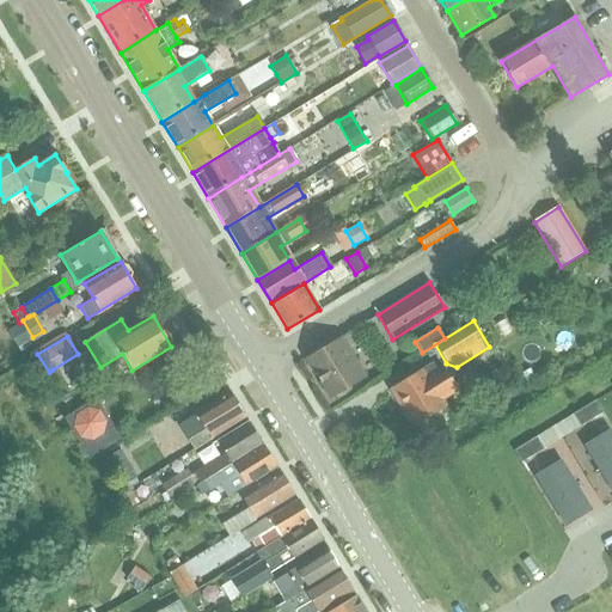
[(366,378),(341,336),(305,357),(330,399),(366,378)]
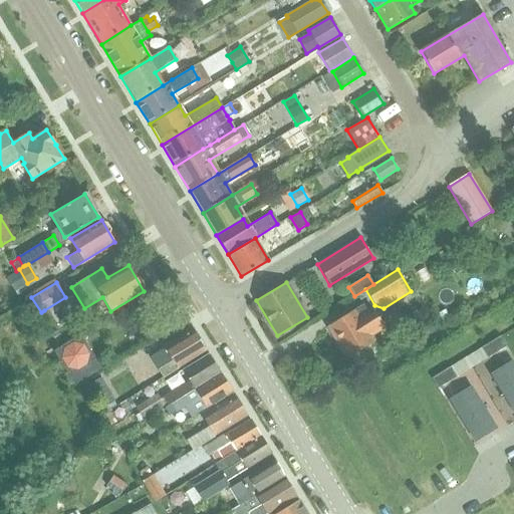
[(363,305),(327,327),(347,359),(375,341),(374,339),(383,334),(381,329),(384,327),(371,307),(366,310),(363,305)]
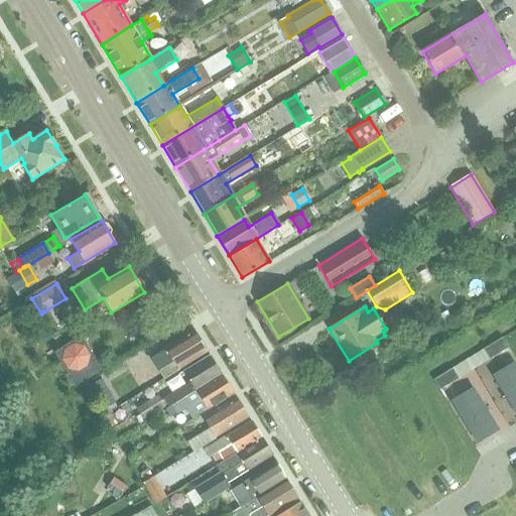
[(163,378),(208,351),(195,330),(164,348),(172,361),(158,370),(163,378)]
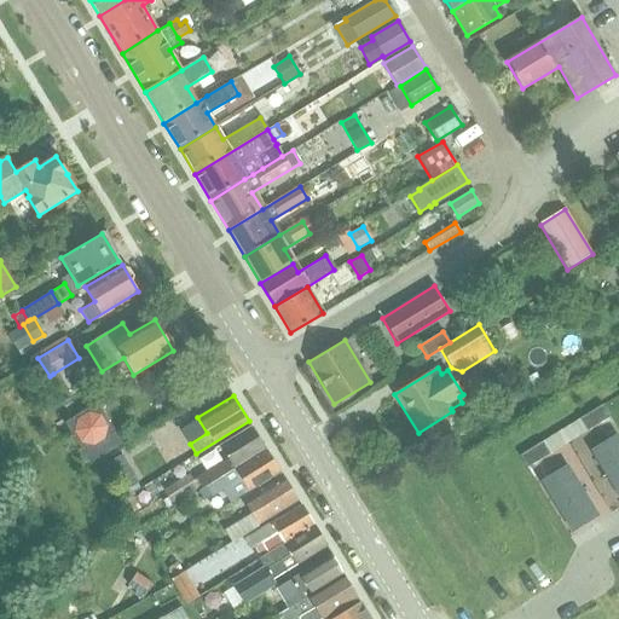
[(597,404),(574,418),(583,431),(605,416),(597,404)]
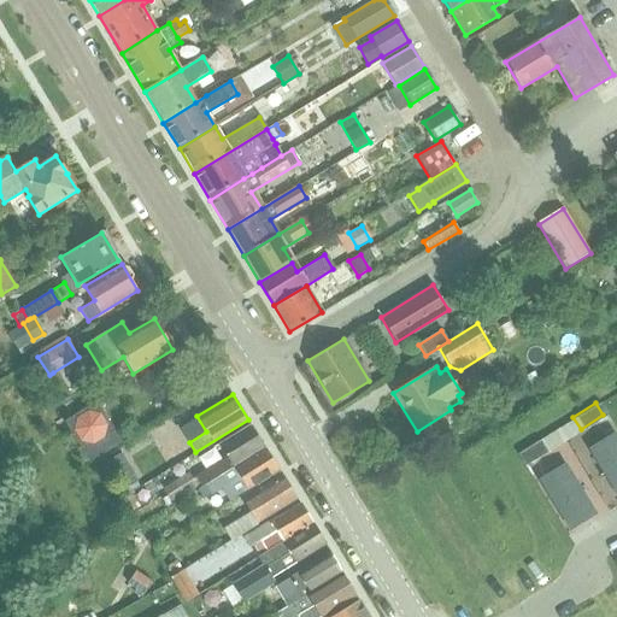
[(87,407),(64,422),(90,463),(122,442),(103,412),(87,407)]
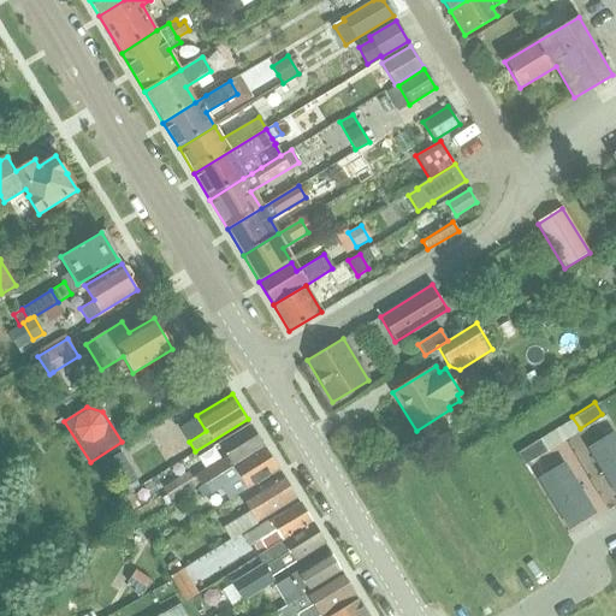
[(201,485),(264,446),(250,424),(219,442),(227,455),(193,477),(189,471),(165,486),(173,499),(200,483),(201,485)]
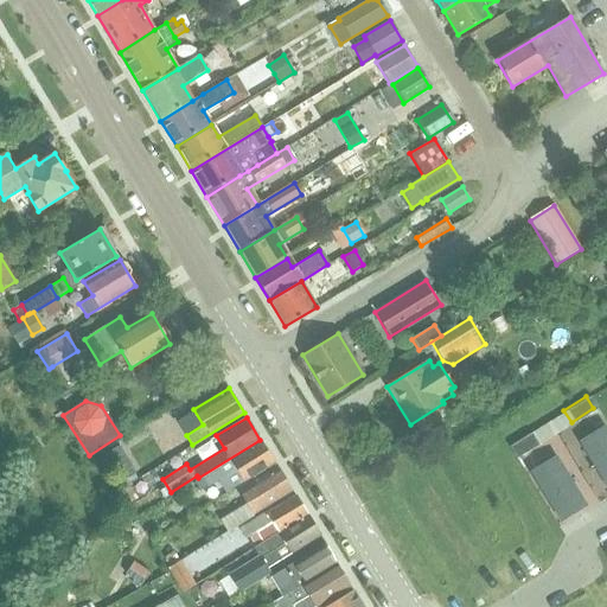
[(606,428),(605,426),(579,441),(606,487),(606,428)]
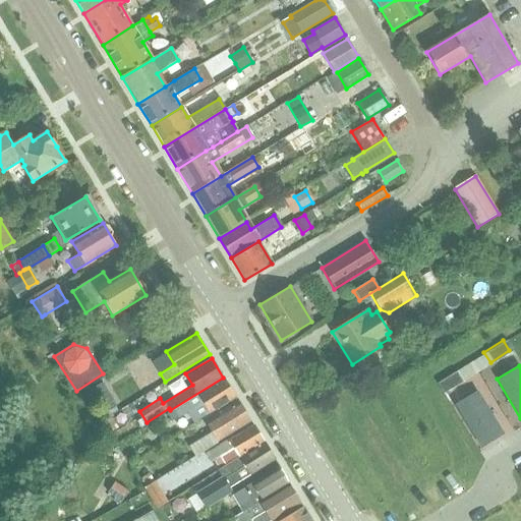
[(437,381),(435,383),(442,393),(460,381),(454,370),(437,381)]
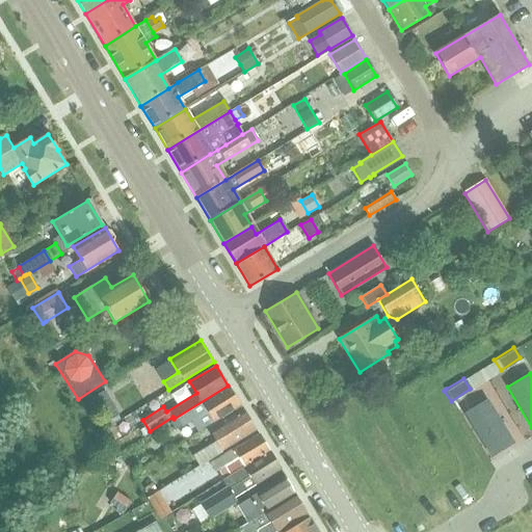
[(174,419),(173,420),(178,428),(190,420),(197,432),(207,426),(213,422),(220,418),(240,405),(228,386),(174,419)]
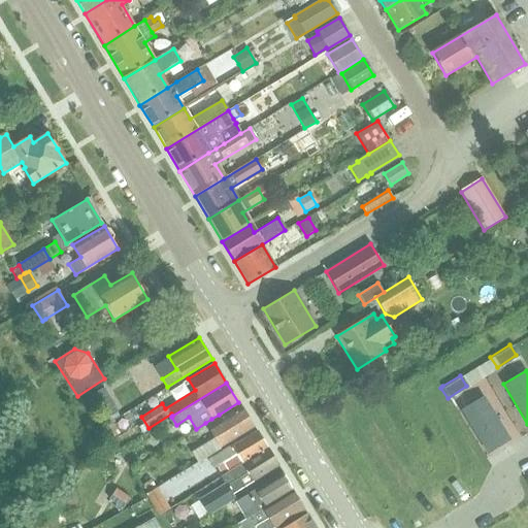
[(104,388),(93,396),(98,405),(110,398),(104,388)]
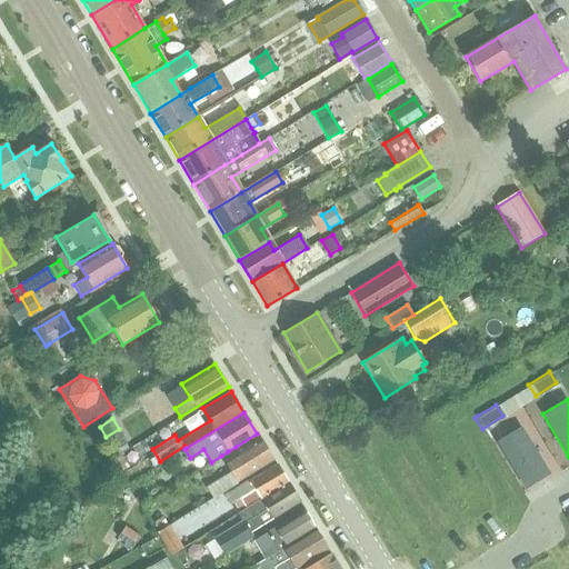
[(549,471),(521,426),(497,441),(525,487),(549,471)]
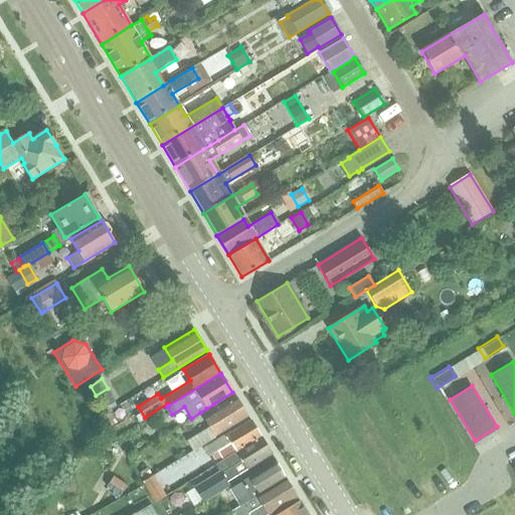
[(209,427),(186,441),(192,450),(247,416),(235,397),(216,409),(203,417),(209,427)]
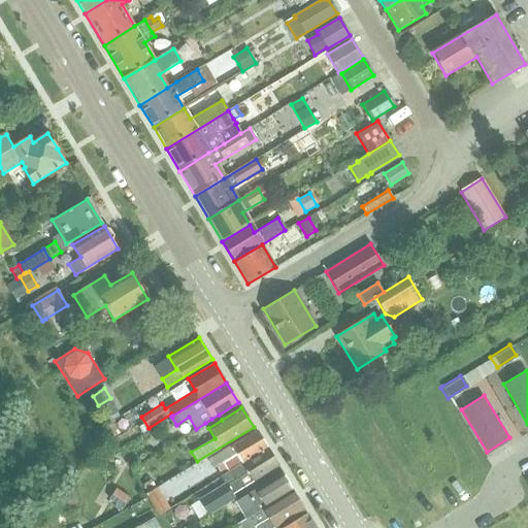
[(211,419),(205,423),(208,428),(222,420),(219,415),(211,419)]
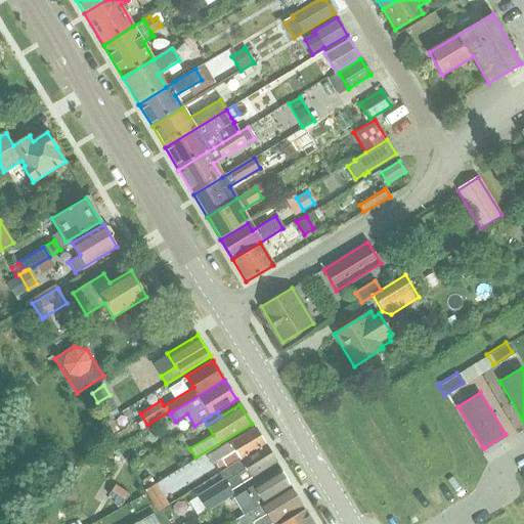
[(254,427),(215,450),(206,456),(211,465),(234,450),(241,461),(265,446),(254,427)]
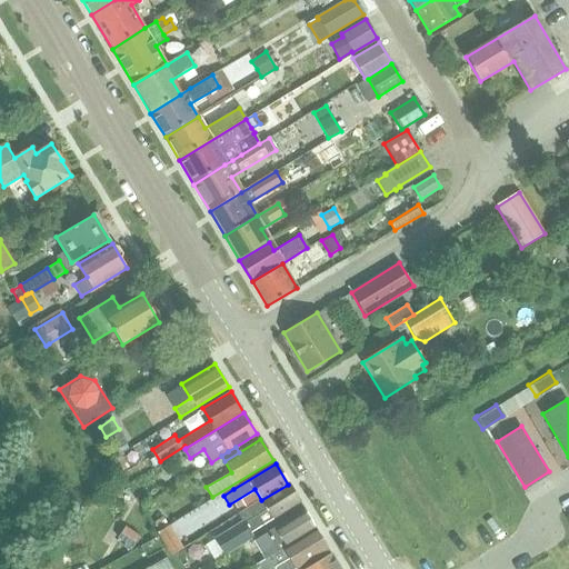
[(261,500),(238,515),(242,521),(250,532),(272,519),(299,502),(288,485),(261,500)]
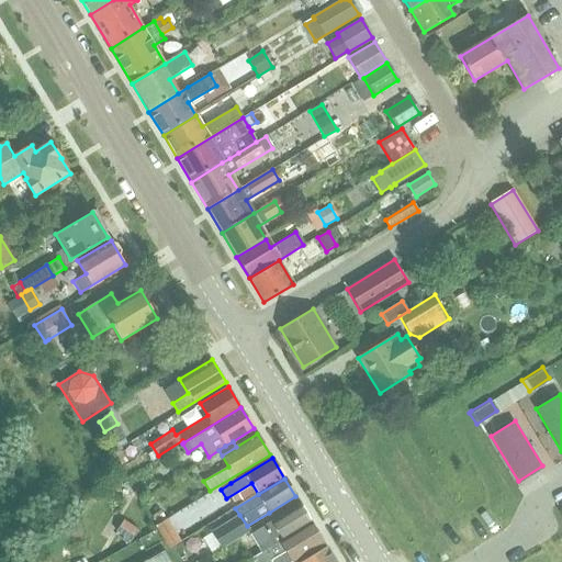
[(283,539),(311,523),(300,504),(249,535),(260,552),(282,539),(283,539)]
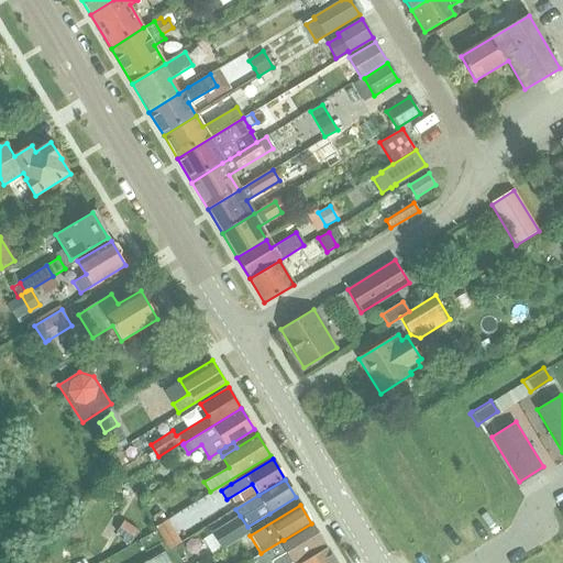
[(250,531),(247,527),(240,516),(212,532),(221,548),(250,531)]
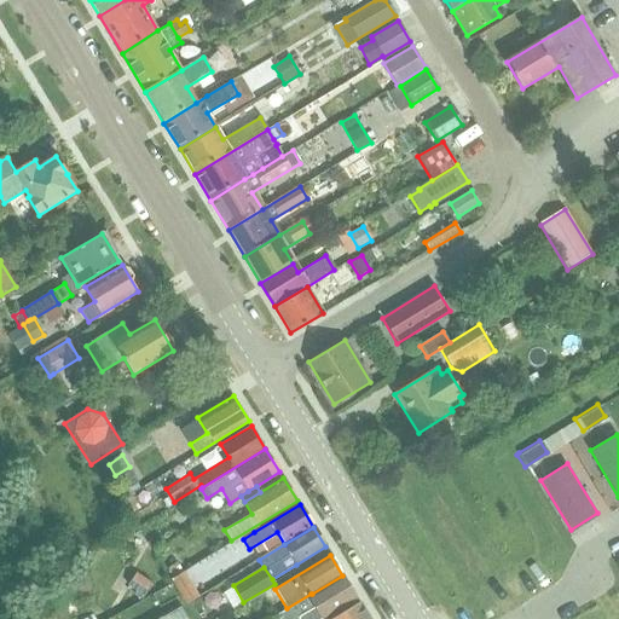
[(185,605),(198,596),(183,571),(169,579),(185,605)]
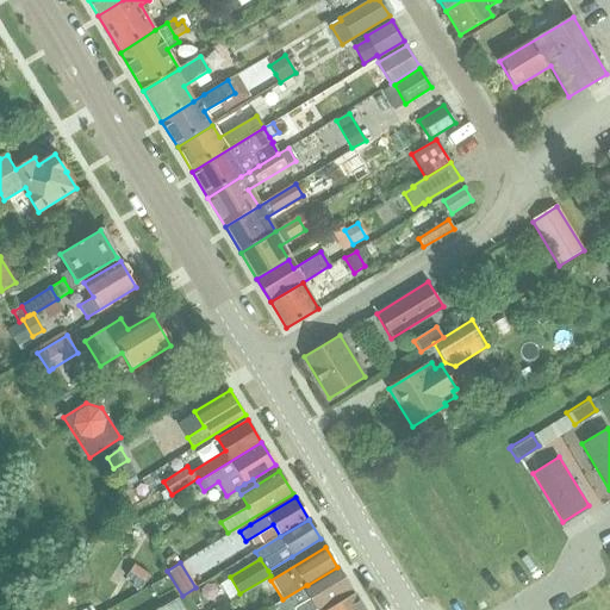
[(134,566),(126,578),(142,587),(149,576),(134,566)]
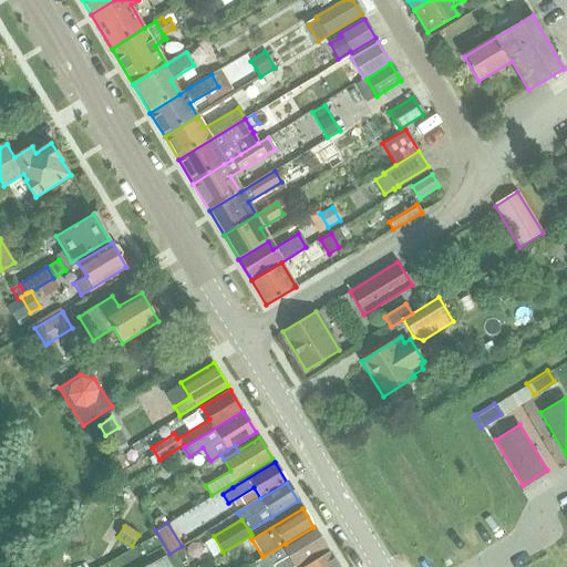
[(263,558),(253,565),(254,566),(290,566),(294,566),(295,566),(326,547),(313,527),(286,544),(285,544),(263,557),(263,558)]
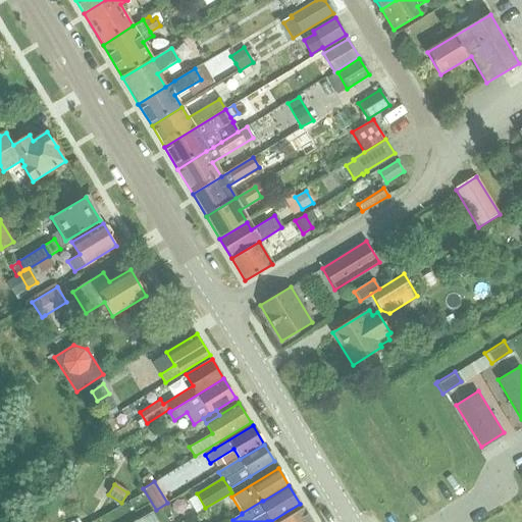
[(311,521),(303,508),(278,521),(311,521)]
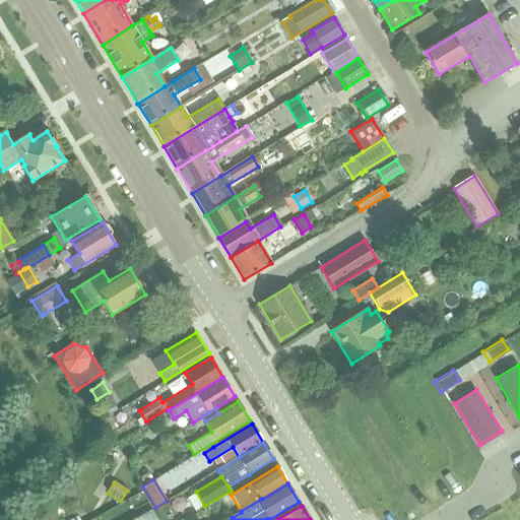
[(157,519),(152,511),(136,519),(157,519)]
